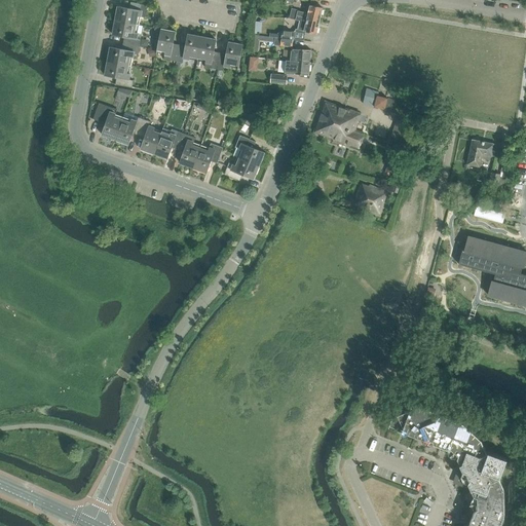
[(118,6),(115,21),(139,25),(141,11),(146,12),(147,5),(130,2),(129,8),(118,6)]
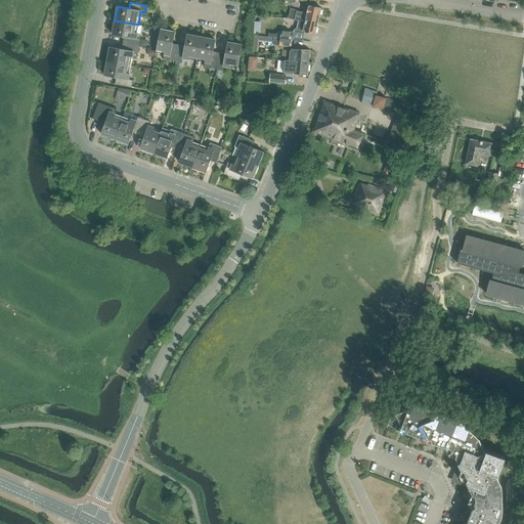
[(291,8),(289,13),(318,20),(321,8),(309,5),(307,13),(303,12),(296,11),(297,10),(291,8)]
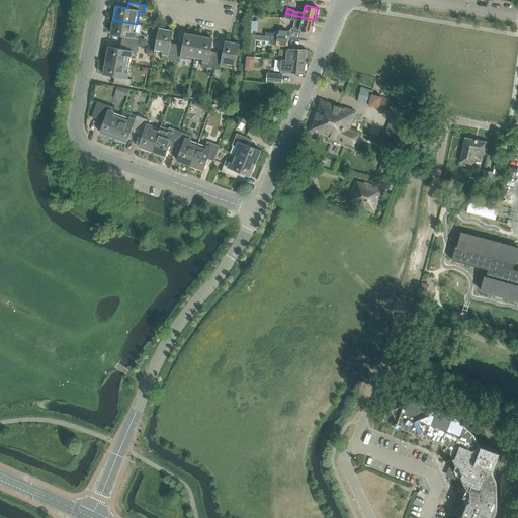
[(311,33),(315,20),(285,13),(284,18),(293,20),(291,28),(289,31),(277,30),(277,38),(288,39),(299,40),(300,30),(311,33)]
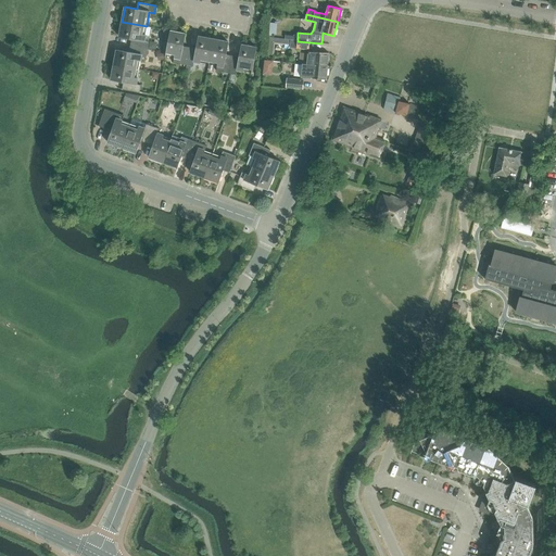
[(130,39),(129,46),(148,49),(149,42),(143,41),(147,26),(122,22),(118,37),(130,39)]
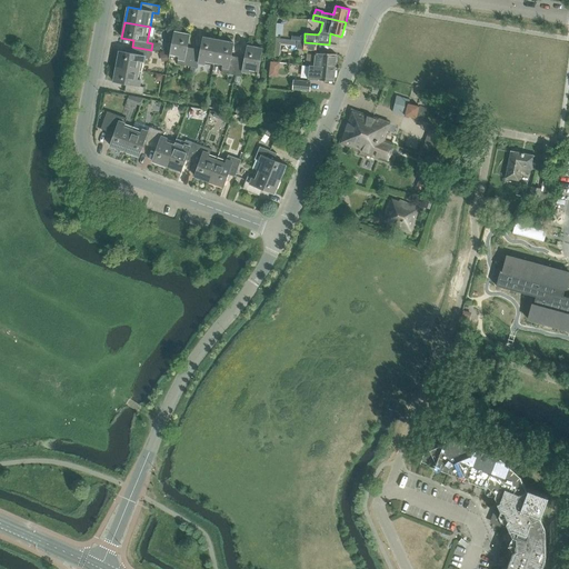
[(177,65),(190,67),(193,49),(187,47),(189,35),(173,31),(169,57),(178,59),(177,65)]
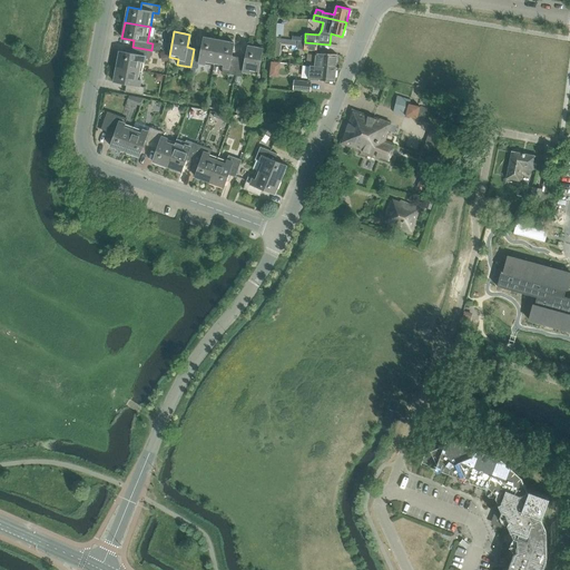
[(198,62),(214,66),(218,40),(203,37),(200,50),(194,49),(190,67),(197,68),(198,62)]
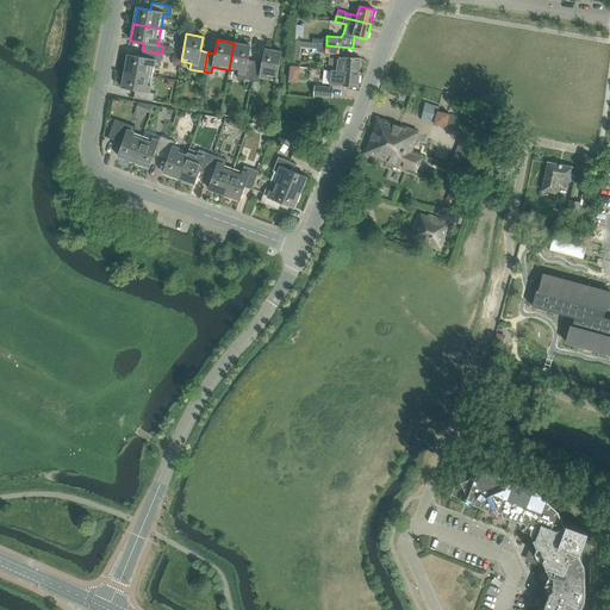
[(243,79),(251,80),(255,61),(248,60),(250,47),(234,43),(229,70),(244,74),(243,79)]
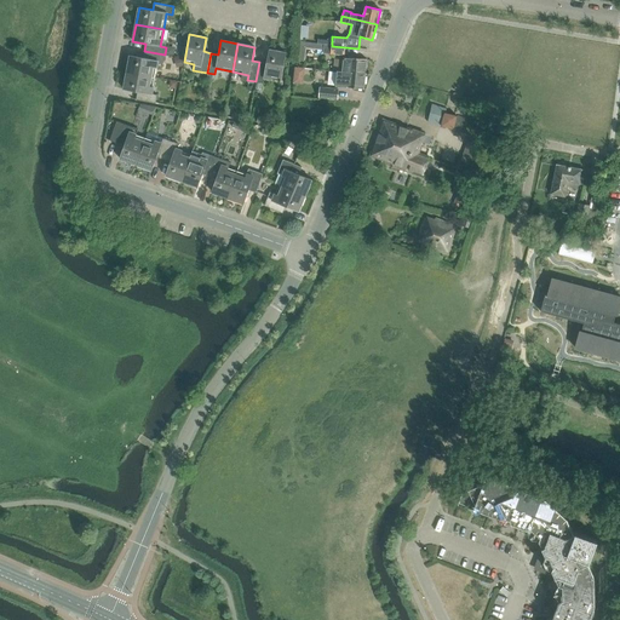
[(345,47),(332,46),(331,55),(344,56),(345,47)]
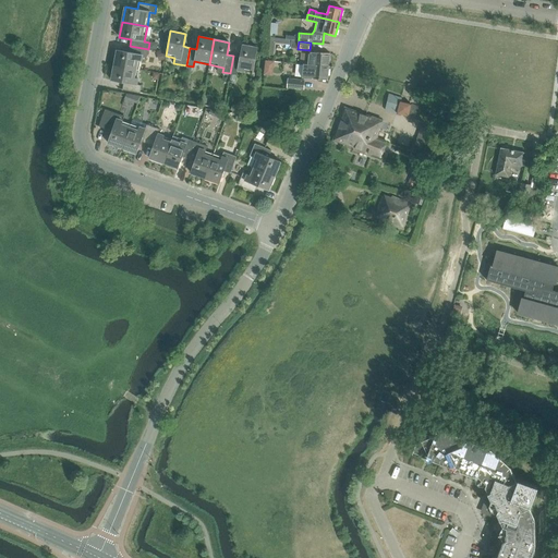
[(233,56),(230,73),(237,75),(238,70),(252,73),(257,48),(242,45),(240,57),(233,56)]
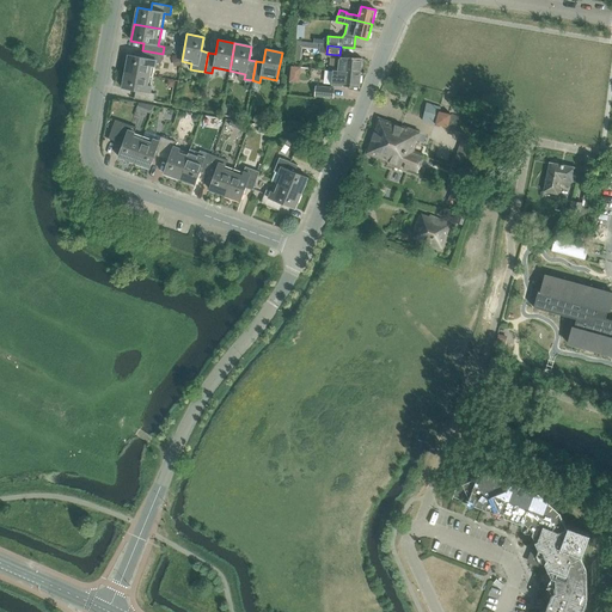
[(128,55),(124,72),(152,77),(154,67),(159,68),(163,54),(142,50),(141,57),(128,55)]
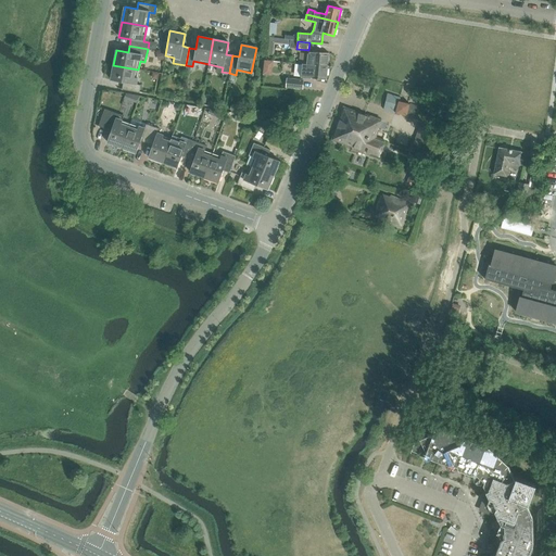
[(312,60),(311,65),(327,66),(328,53),(313,51),(313,52),(305,51),(305,52),(303,52),(303,55),(305,57),(304,59),(312,60)]
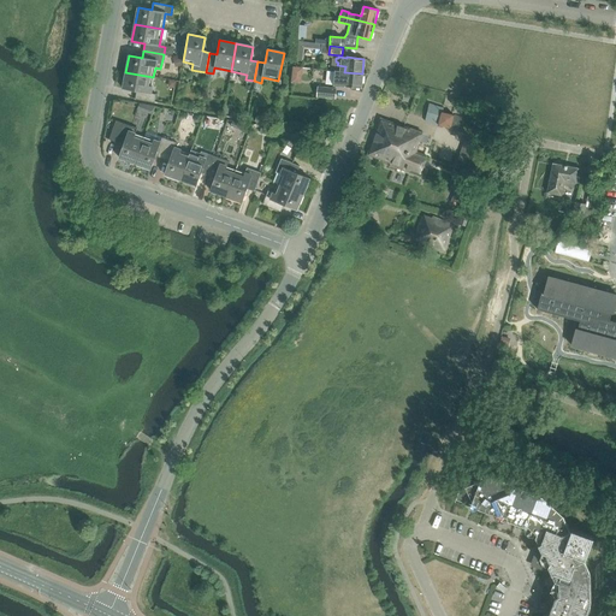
[(362,73),(344,72),(336,71),(335,86),(361,88),(362,73)]
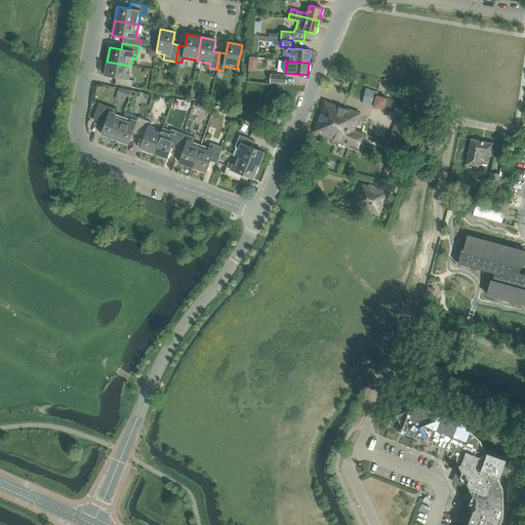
[(130,66),(107,62),(105,76),(116,78),(115,84),(131,87),(132,80),(128,79),(130,66)]
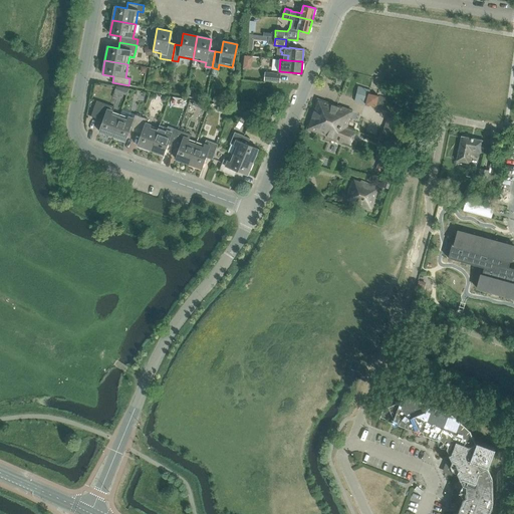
[(280,74),(265,72),(264,80),(279,81),(280,74)]
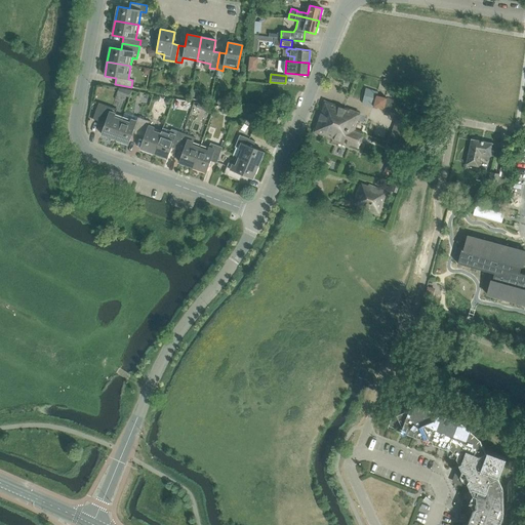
[(350,146),(359,149),(360,146),(361,146),(363,136),(364,133),(356,130),(359,122),(357,122),(360,114),(325,102),(314,132),(332,138),(334,143),(347,147),(350,146)]
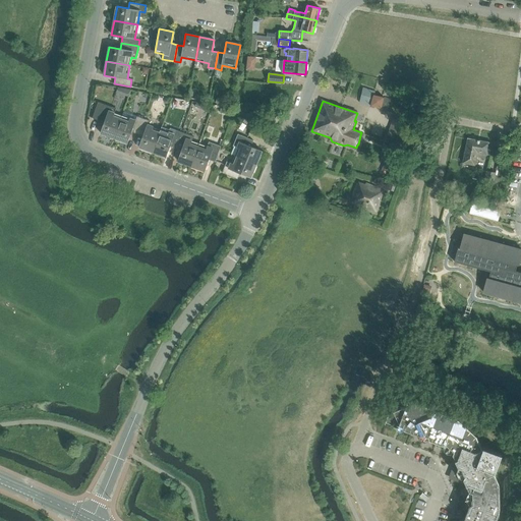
[(100,133),(114,138),(122,116),(114,113),(116,109),(98,102),(92,118),(104,122),(100,133)]
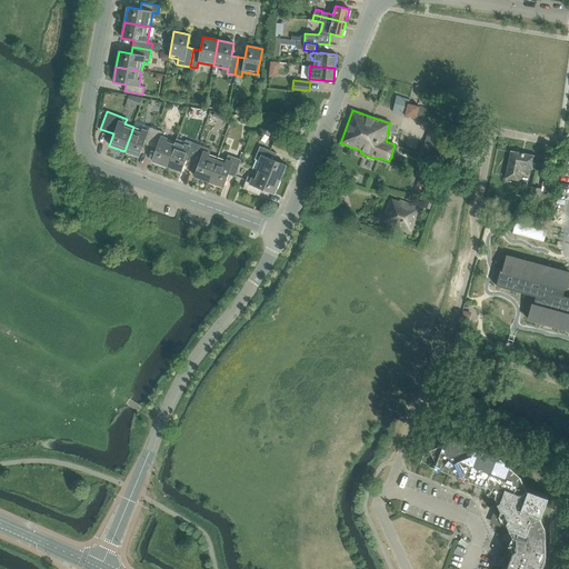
[(143,145),(149,147),(156,129),(149,127),(147,131),(133,127),(125,151),(139,156),(143,145)]
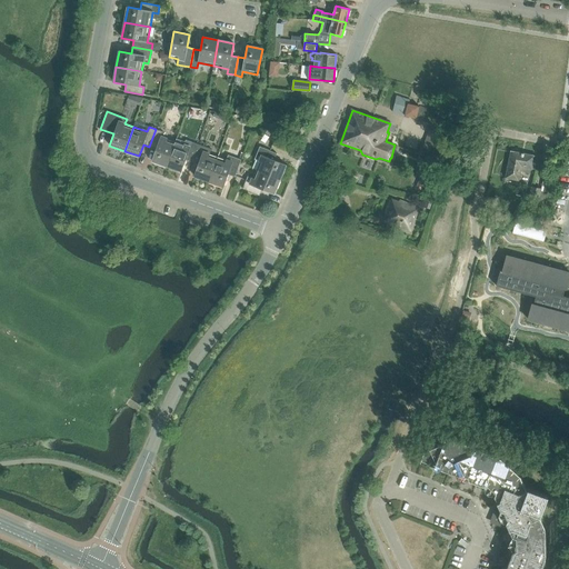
[(162,131),(156,129),(149,147),(156,149),(151,160),(167,166),(176,141),(161,137),(162,131)]
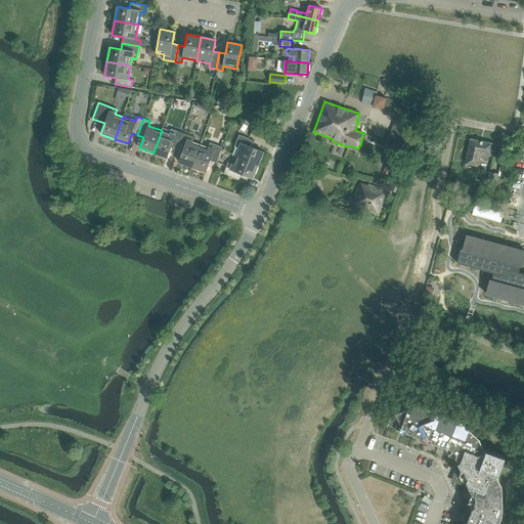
[(263,134),(266,128),(255,124),(252,129),(263,134)]
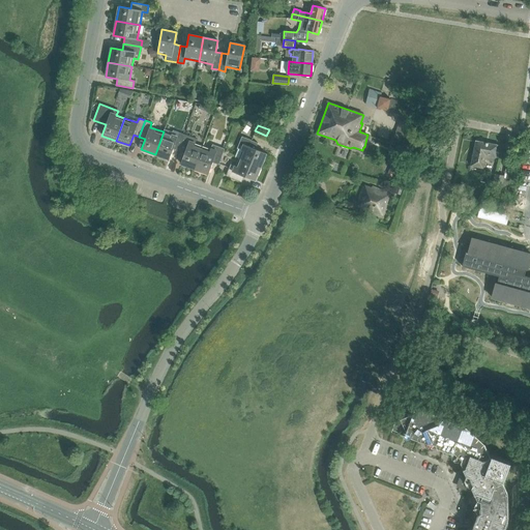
[(173,148),(179,150),(184,135),(173,130),(171,135),(164,131),(155,154),(169,159),(173,148)]
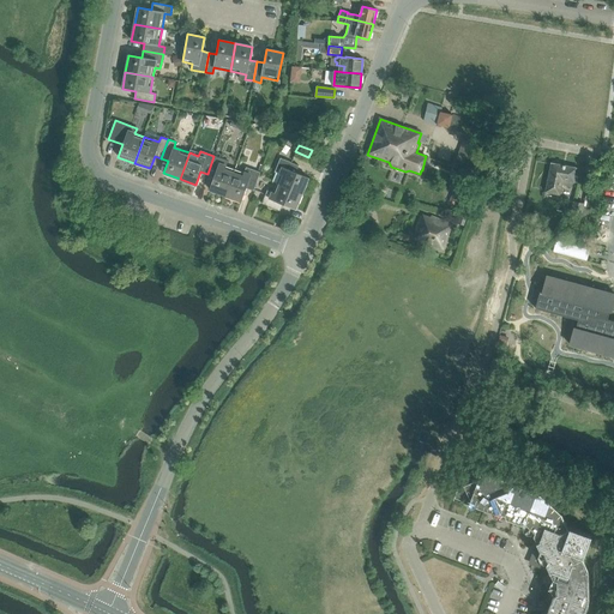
[(209,190),(226,196),(234,170),(226,167),(228,161),(214,156),(208,174),(214,176),(209,190)]
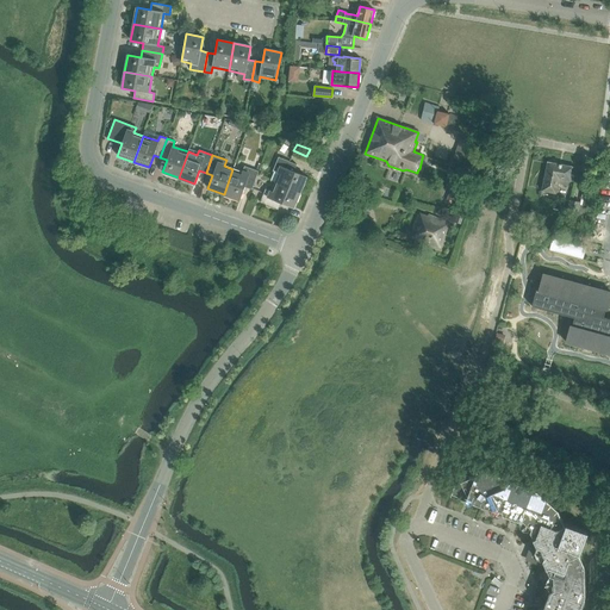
[(300,192),(306,176),(293,172),(297,165),(278,157),(273,170),(278,173),(274,181),(300,192)]
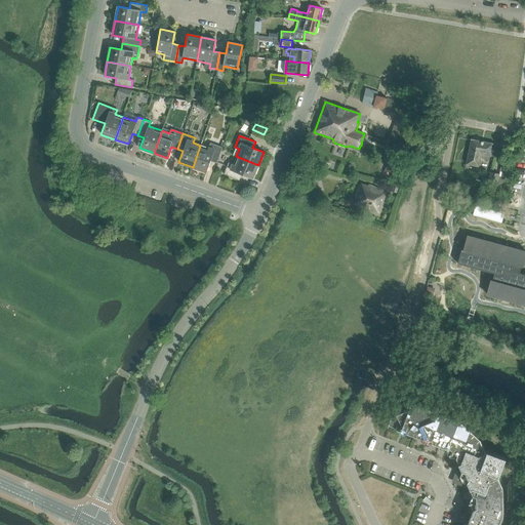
[(466,164),(478,166),(481,154),(491,156),(493,144),(471,139),(466,164)]
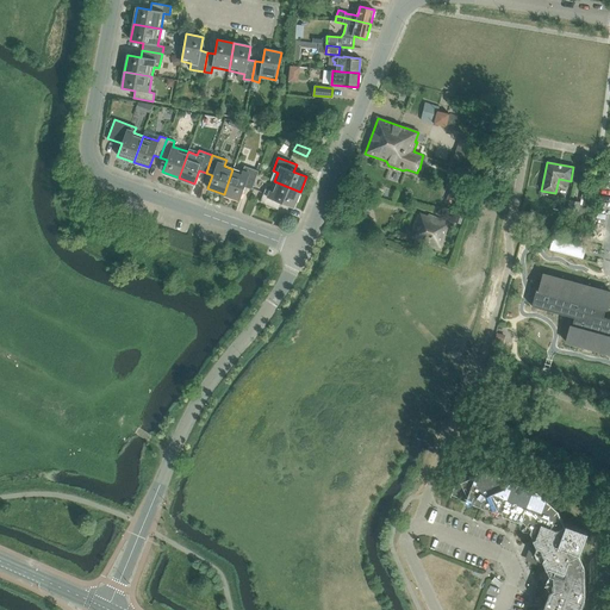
[(232,169),(224,194),(240,200),(244,187),(251,190),(259,172),(244,166),(242,172),(232,169)]
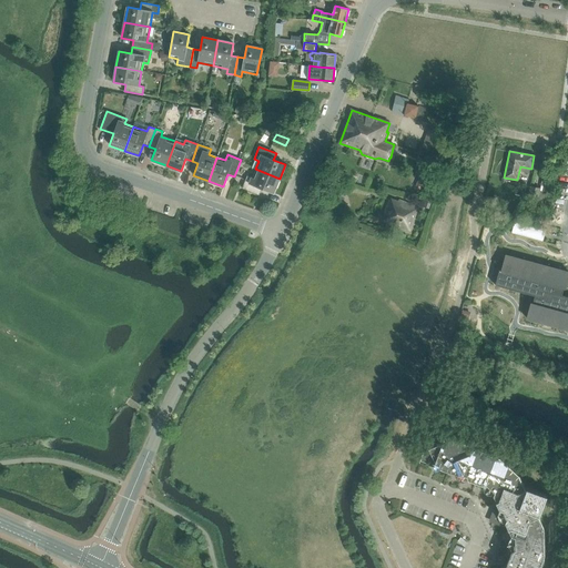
[(280,179),(255,169),(252,178),(247,175),(242,189),(259,195),(262,189),(273,193),(280,179)]
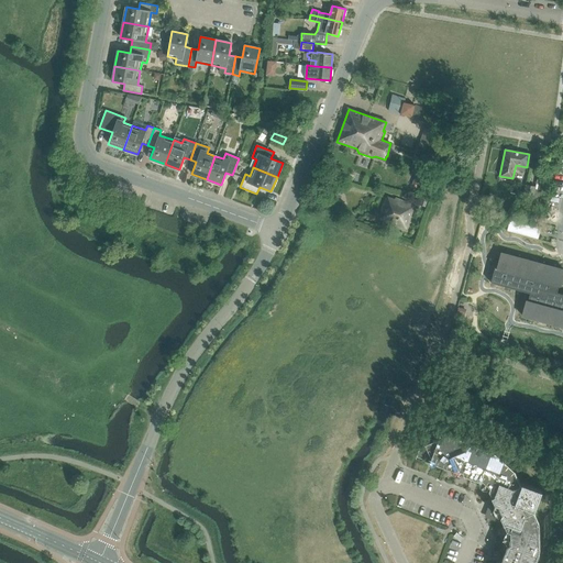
[(534,187),(526,186),(522,203),(531,206),(534,187)]
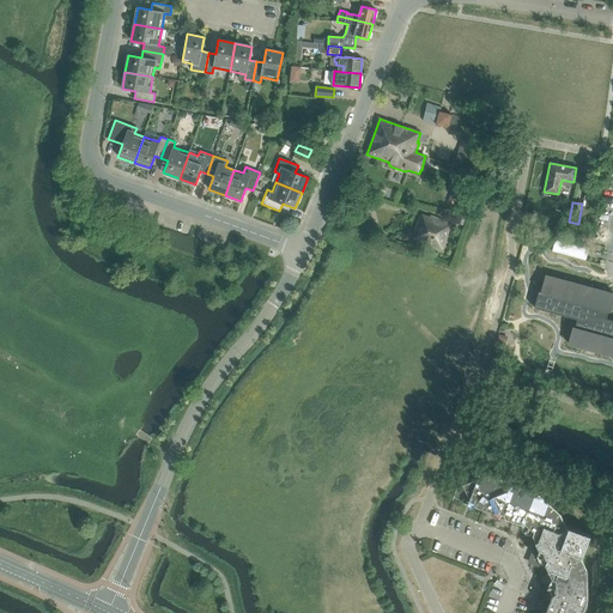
[(431,216),(431,217),(422,214),(422,216),(420,216),(412,236),(414,237),(414,238),(422,241),(422,242),(443,250),(453,223),(431,216)]
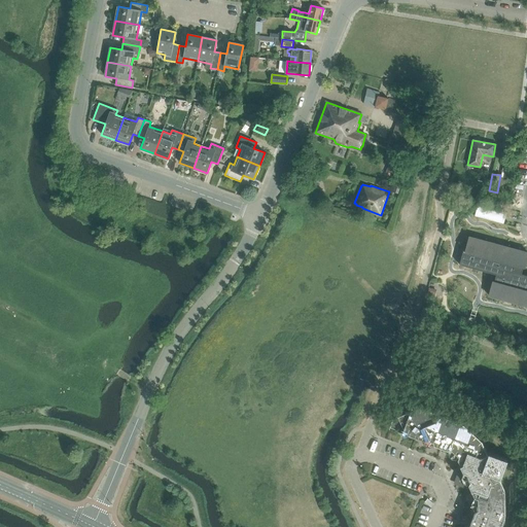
[(463,250),(459,265),(496,275),(494,281),(493,281),(489,295),(526,306),(526,275),(526,276),(522,274),(523,268),(525,268),(526,259),(526,252),(469,237),(465,251),(463,250)]
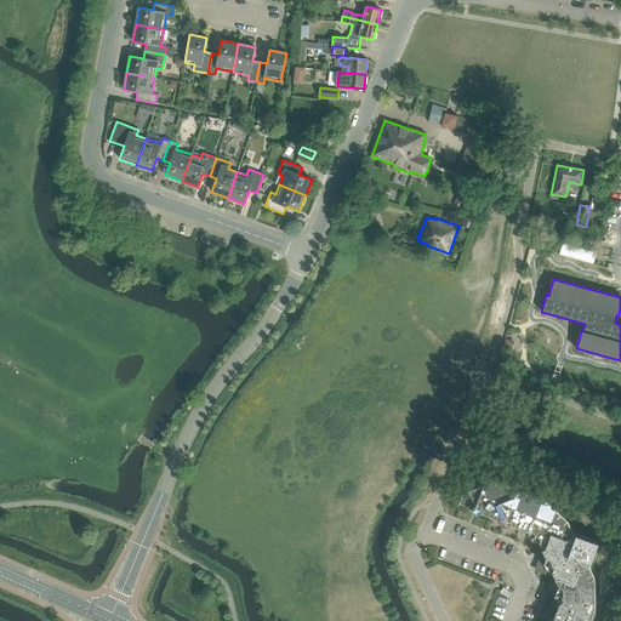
[(590,620),(596,607),(596,579),(588,564),(591,563),(599,541),(577,533),(575,534),(569,519),(548,500),(516,488),(514,486),(491,477),(489,478),(486,477),(472,472),(460,505),(468,507),(471,506),(472,506),(480,510),(483,513),(497,519),(501,517),(511,520),(512,524),(528,530),(531,529),(541,537),(540,541),(546,556),(545,560),(540,571),(557,579),(559,586),(563,587),(564,600),(560,602),(554,617),(556,620),(590,620)]
